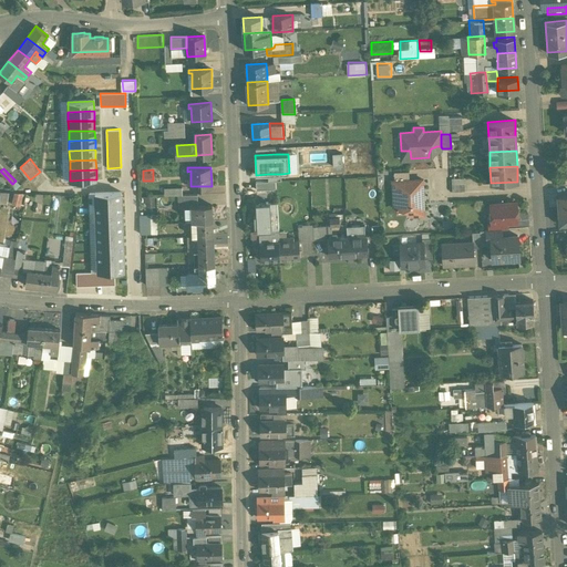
[(409,169),(394,171),(394,179),(410,178),(409,169)]
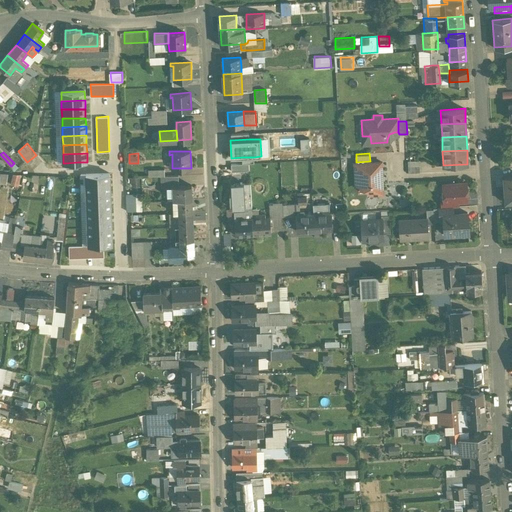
[(420,172),(420,160),(408,160),(409,172),(420,172)]
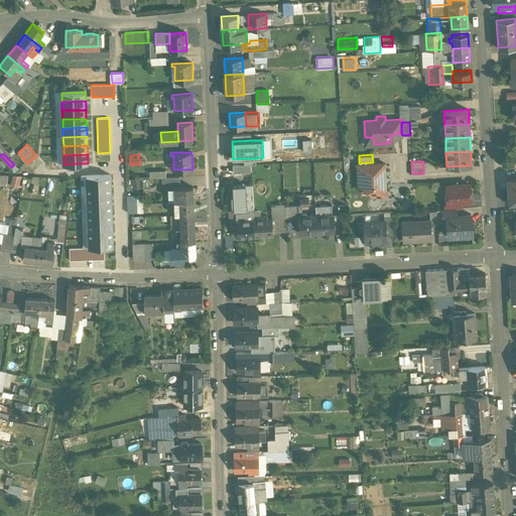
[(359,163),(358,163),(358,173),(360,173),(360,189),(374,188),(374,195),(386,195),(384,162),(373,162),(359,163)]
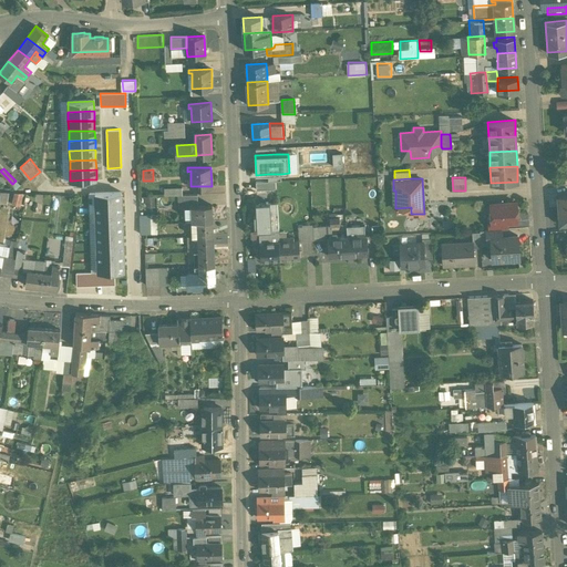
[(0,202),(9,203),(9,192),(0,192),(0,200),(0,202)]
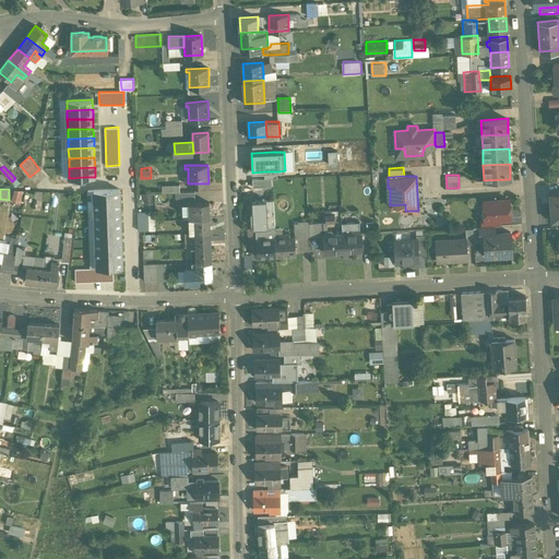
[(12,201),(22,202),(24,190),(14,189),(12,201)]
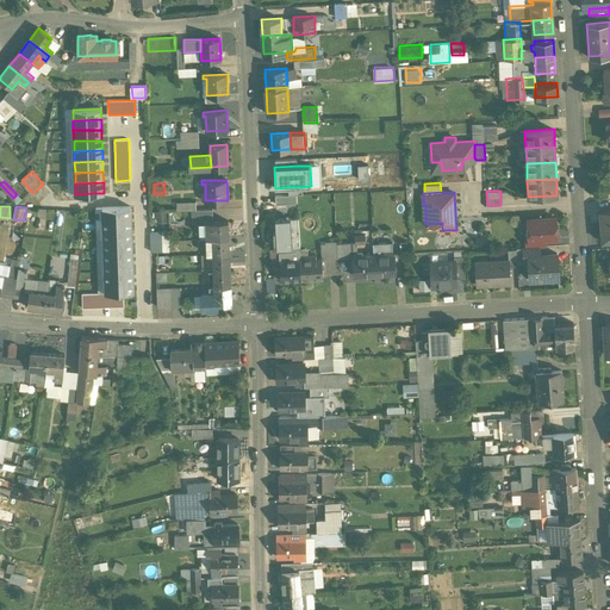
[(103,207),(103,218),(131,217),(131,207),(103,207)]
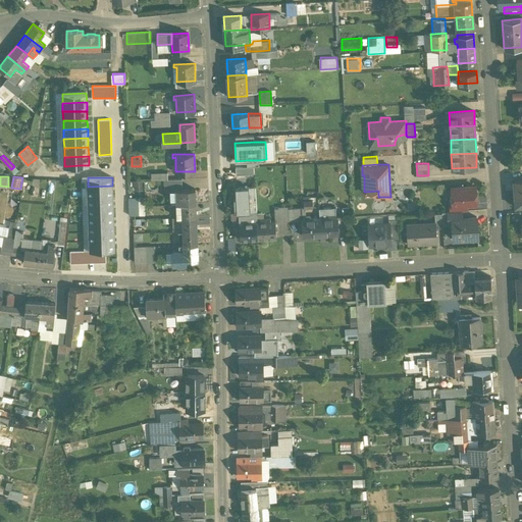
[(249,177),(238,178),(239,188),(249,187),(249,177)]
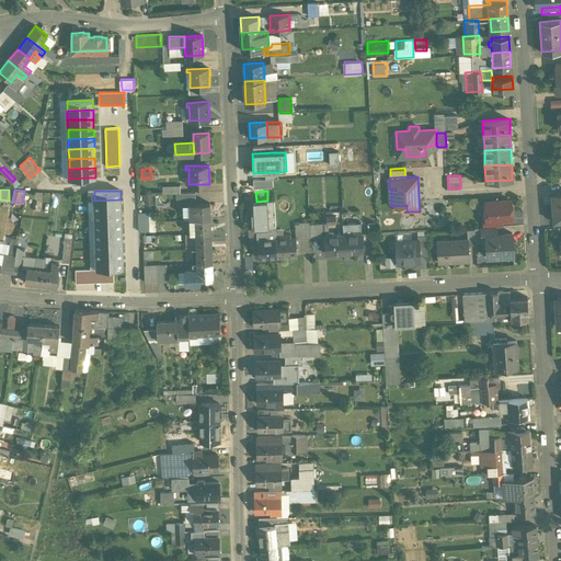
[(180,193),(176,193),(176,201),(195,201),(195,192),(180,193)]
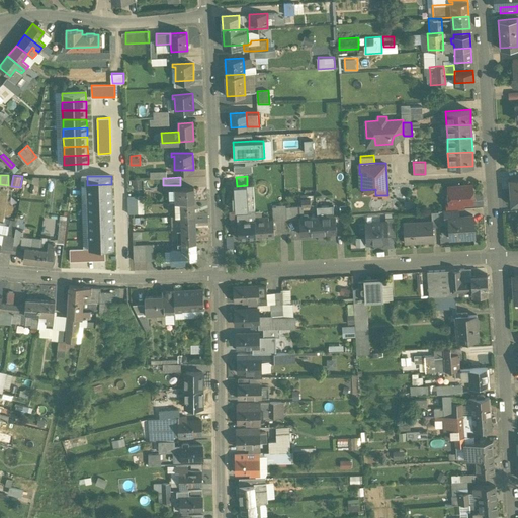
[(132,179),(133,191),(144,191),(143,178),(132,179)]
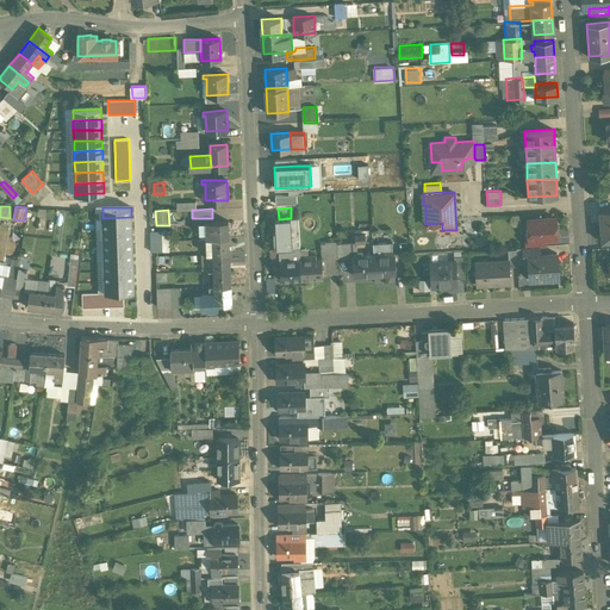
[(103,218),(104,229),(131,228),(131,217),(103,218)]
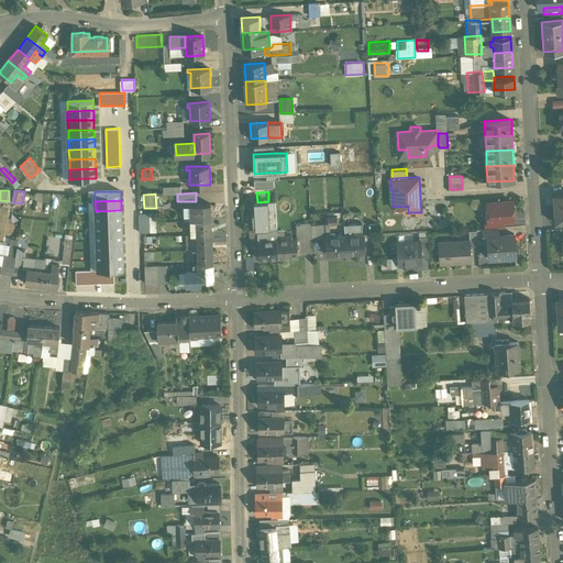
[(514,219),(512,200),(487,201),(488,219),(504,218),(504,219),(514,219)]
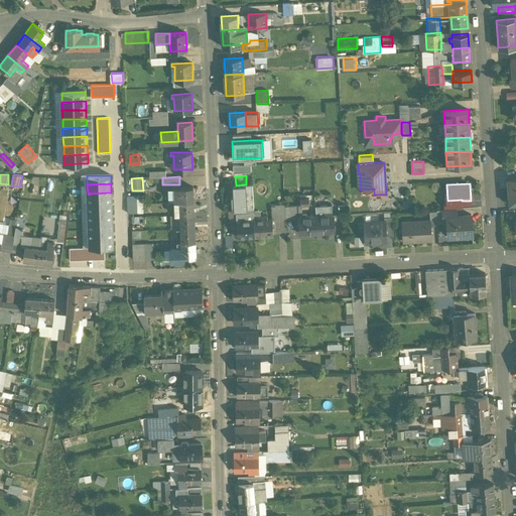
[(236,185),(235,185),(236,200),(231,200),(232,211),(236,210),(254,209),(252,184),(246,184),(236,185)]
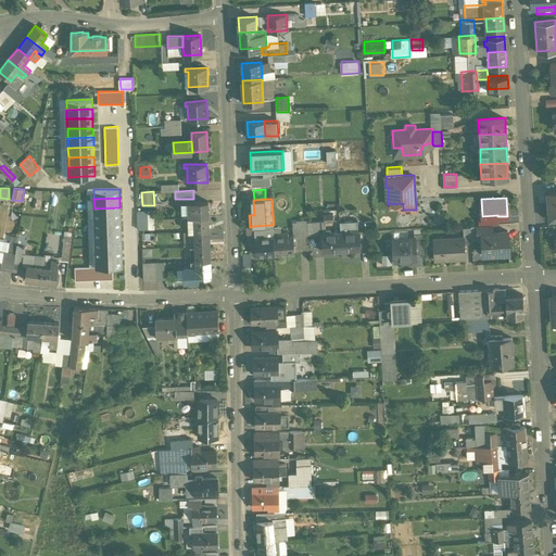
[(206,201),(192,202),(193,216),(207,216),(206,201)]
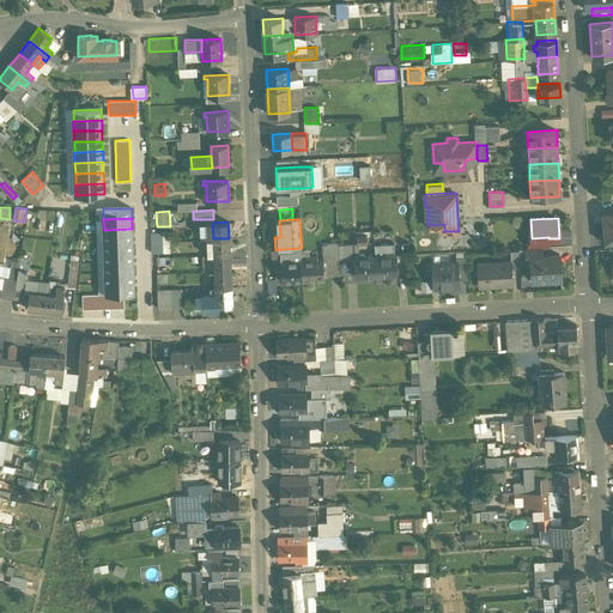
[(212,223),(200,223),(200,235),(207,234),(208,240),(213,238),(212,223)]
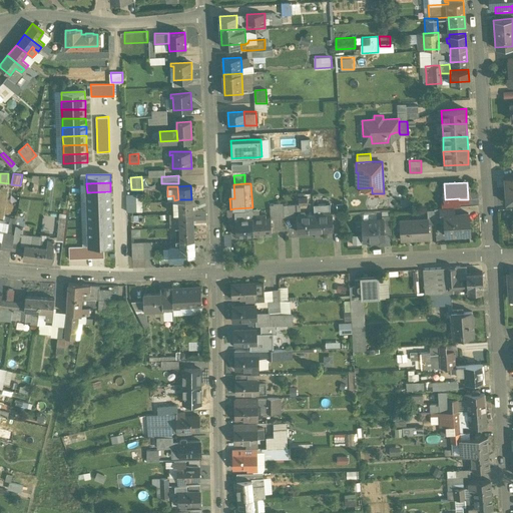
[(87,192),(87,201),(111,200),(110,191),(87,192)]
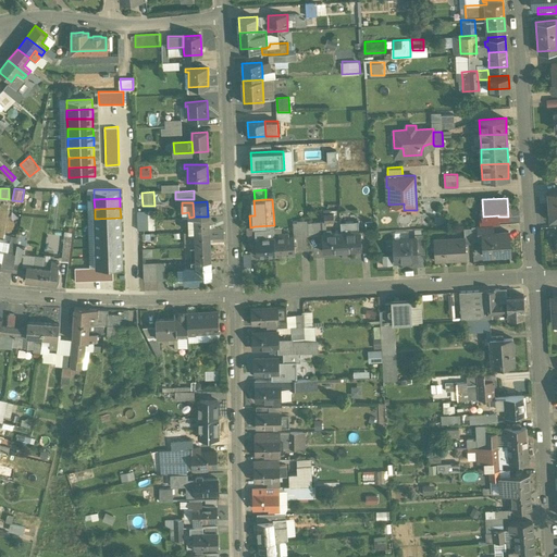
[(335,221),(334,210),(324,210),(325,221),(335,221)]
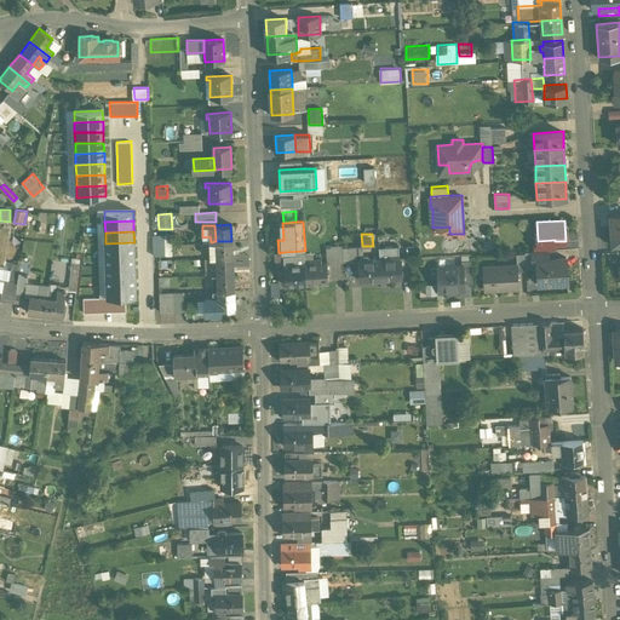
[(165,240),(153,241),(153,244),(153,256),(165,256),(165,240)]
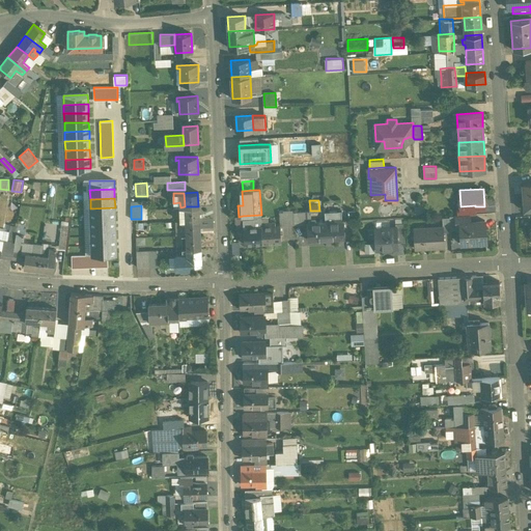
[(460,206),(456,206),(457,215),(469,214),(476,214),(475,206),(475,205),(460,206)]
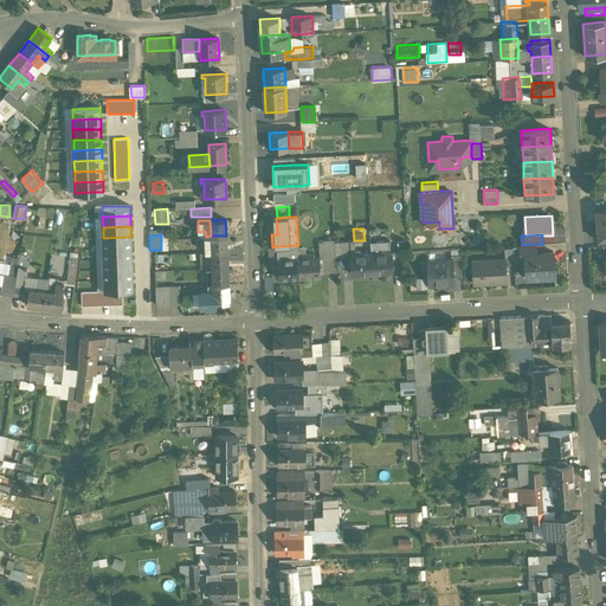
[(226,236),(211,236),(212,252),(227,251),(226,236)]
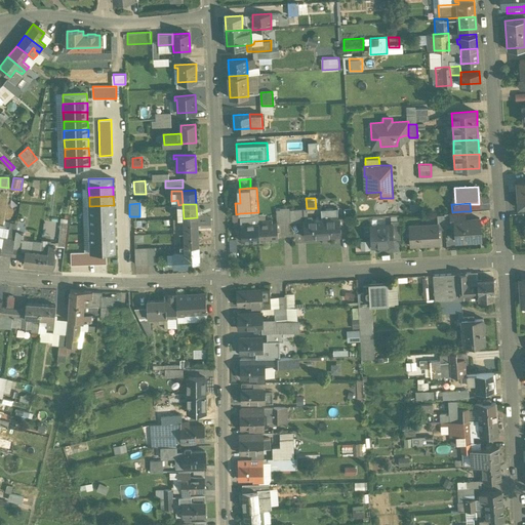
[(89,206),(89,215),(114,214),(114,205),(89,206)]
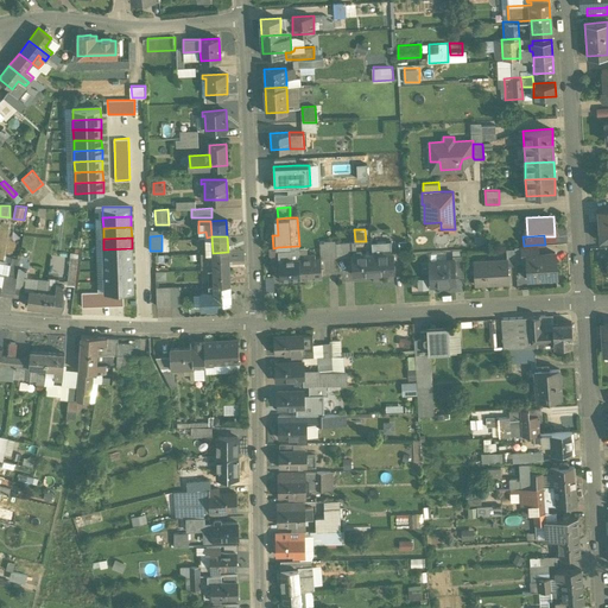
[(299,246),(278,247),(279,259),(299,258),(299,246)]
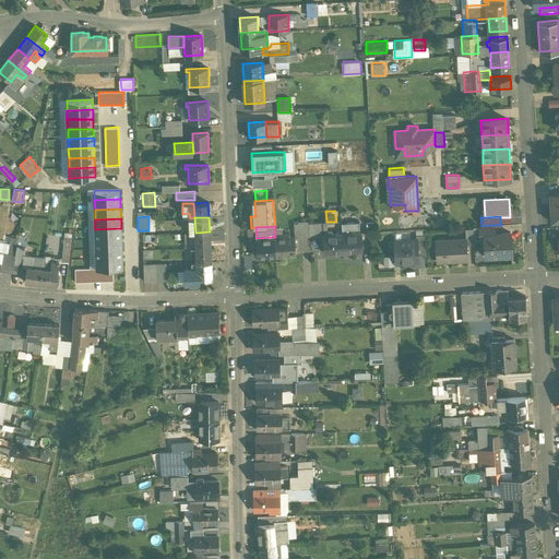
[(95,229),(95,239),(121,238),(121,228),(95,229)]
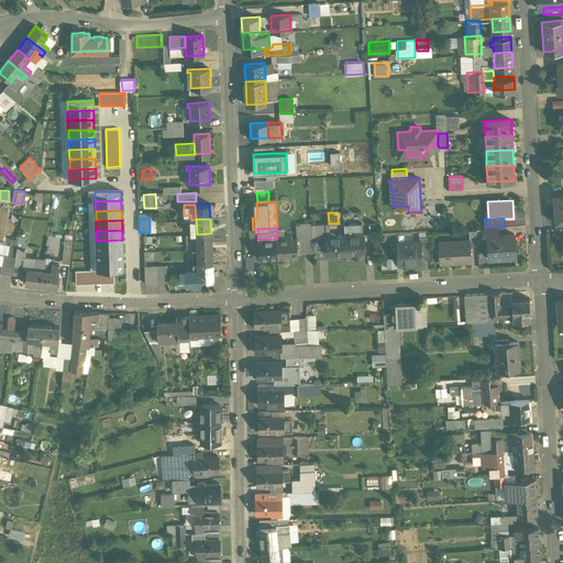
[(476,230),(468,231),(470,240),(470,244),(477,245),(476,230)]
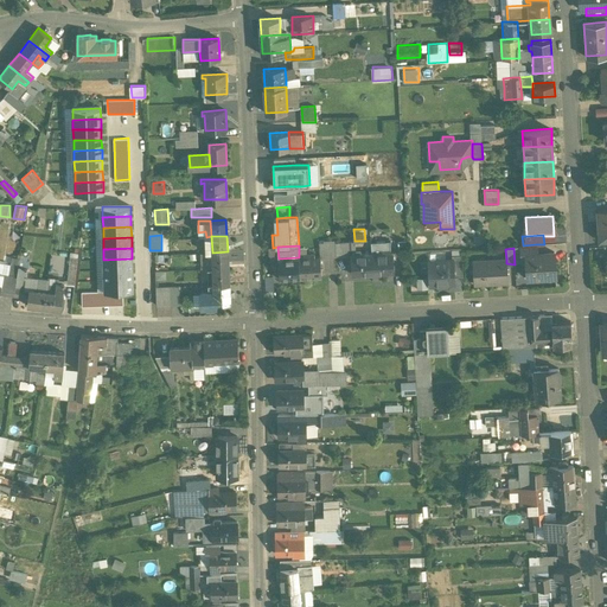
[(390,249),(383,250),(383,253),(372,253),(374,273),(394,272),(393,251),(391,251),(390,249)]
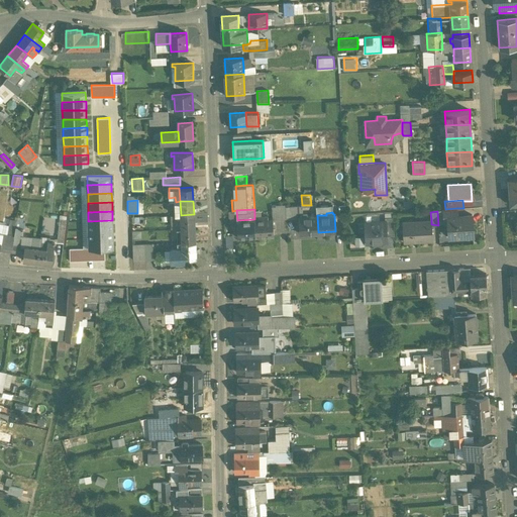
[(194,214),(181,215),(181,228),(194,228),(194,214)]
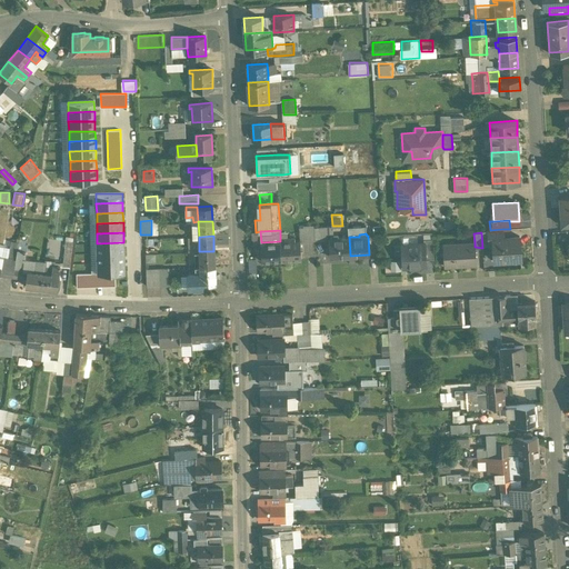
[(349,237),(339,238),(339,236),(331,236),(331,238),(330,238),(330,242),(327,242),(327,250),(330,249),(331,257),(350,256),(349,237)]
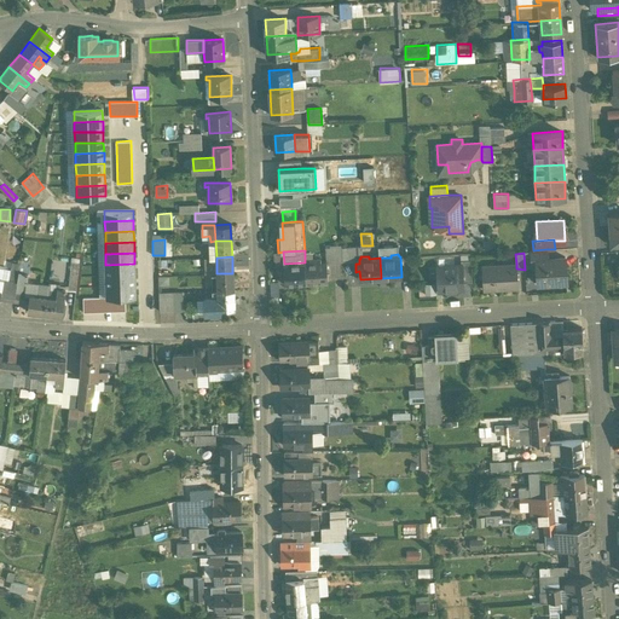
[(548,256),(531,258),(532,262),(537,261),(538,283),(555,283),(554,279),(567,278),(565,256),(548,258),(548,256)]
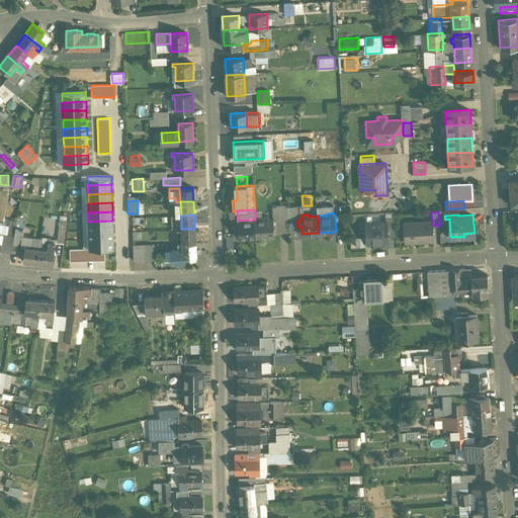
[(394,217),(385,218),(385,222),(386,222),(387,236),(395,235),(394,217)]
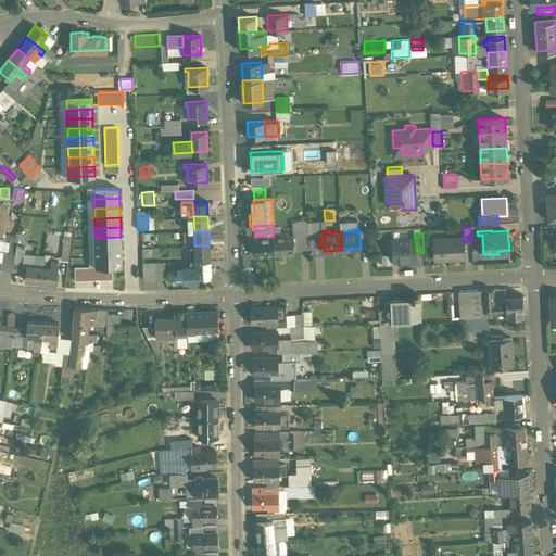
[(294,234),(295,251),(308,251),(308,234),(294,234)]
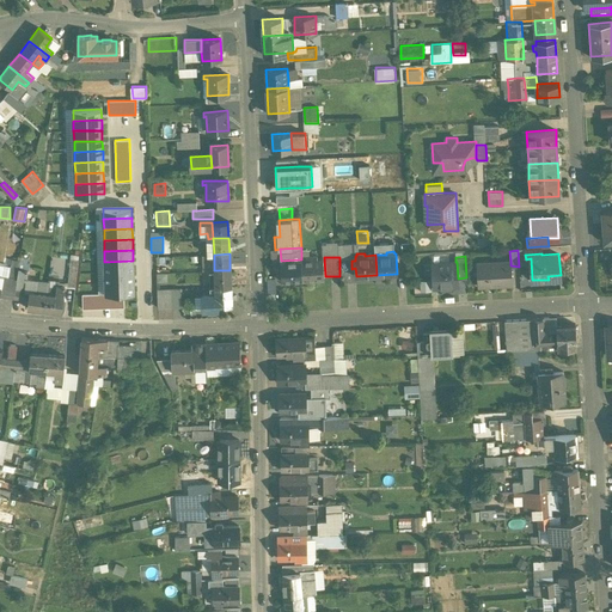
[(323,258),(301,259),(303,279),(324,277),(323,258)]
